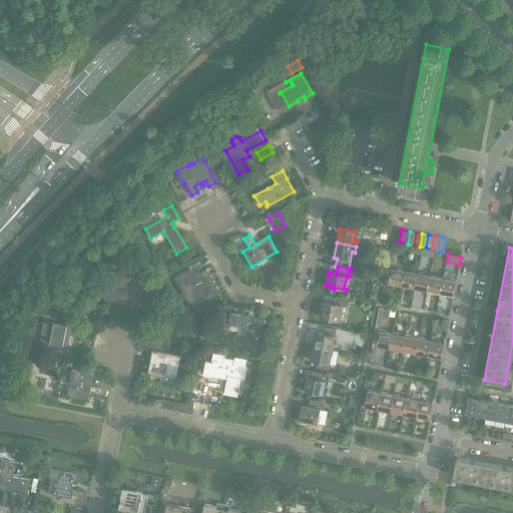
[(195,279),(194,277),(190,270),(175,279),(184,295),(194,290),(200,299),(218,289),(206,269),(200,273),(201,276),(195,279)]
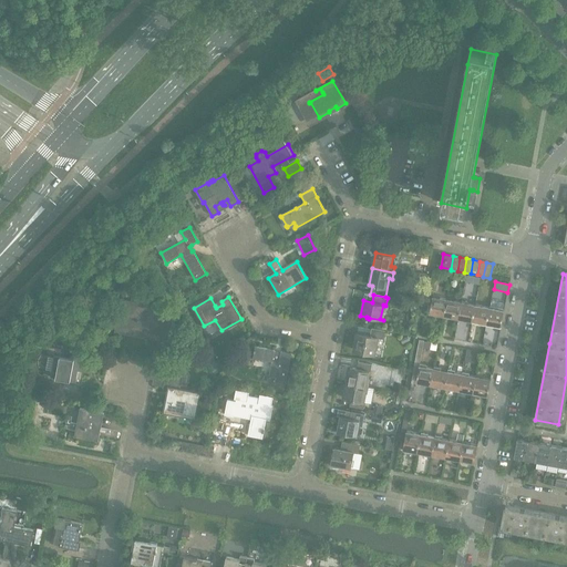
[(447,299),(433,297),(432,299),(431,307),(430,313),(444,316),(447,299)]
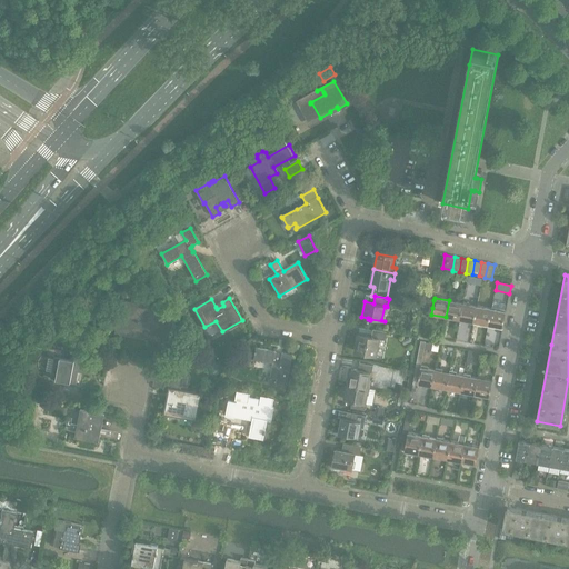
[(463,303),(449,300),(446,317),(460,320),(463,303)]
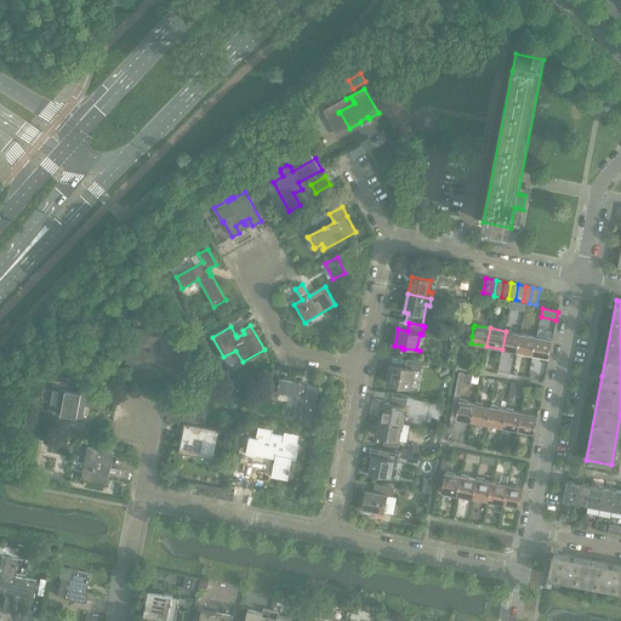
[(137,329),(134,347),(132,358),(144,360),(143,368),(157,370),(158,366),(174,369),(172,372),(187,376),(192,351),(189,349),(189,351),(177,348),(180,337),(137,329)]
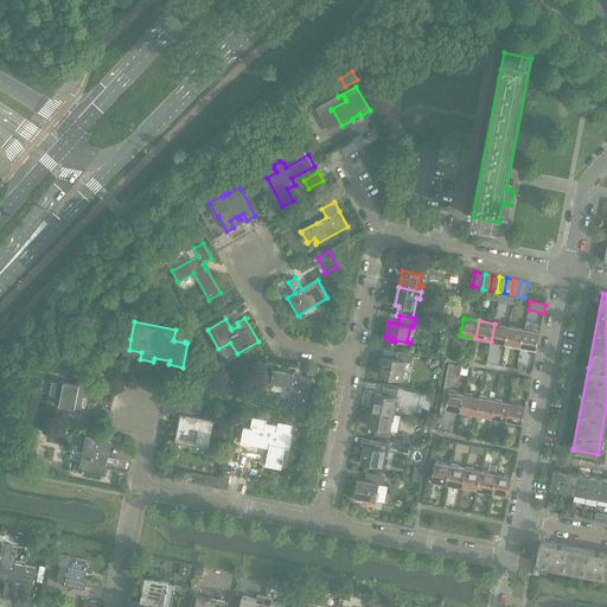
[(509,326),(494,324),(491,342),(506,344),(509,326)]
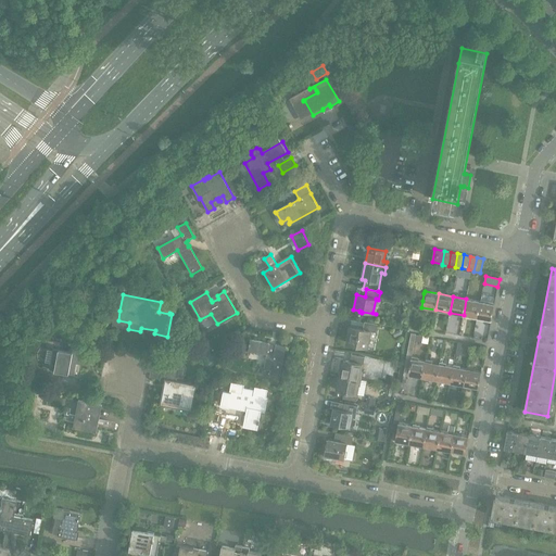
[(480,302),(466,299),(464,315),(477,318),(480,302)]
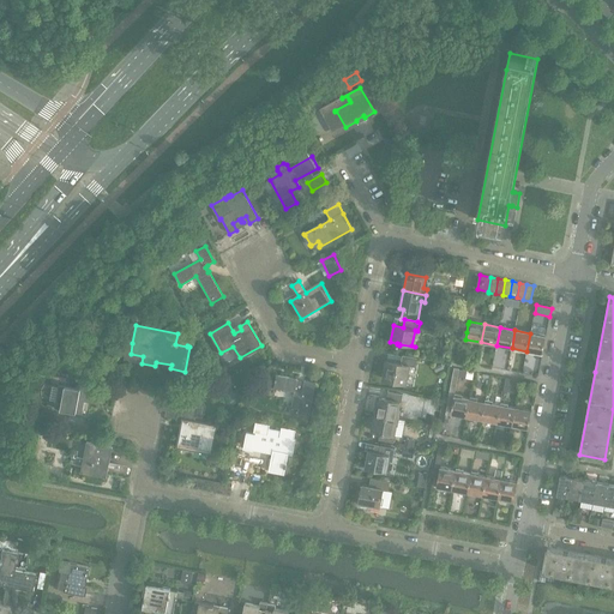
[(546,336),(530,333),(527,351),(542,354),(546,336)]
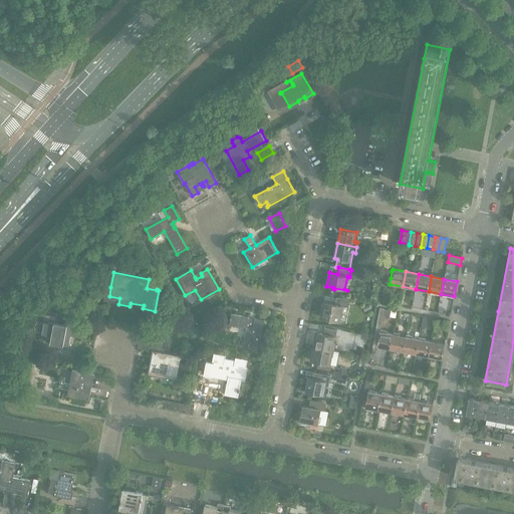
[(320,316),(320,317),(340,321),(343,307),(347,307),(349,300),(337,297),(335,305),(323,302),(323,303),(321,316),(320,316)]
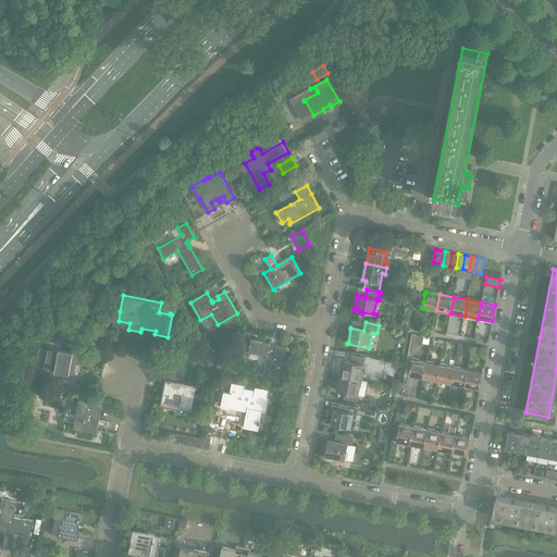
[(270,345),(270,344),(251,341),(248,353),(249,353),(249,351),(268,355),(264,369),(263,369),(262,375),(271,378),(271,375),(281,378),(286,347),(276,345),(275,347),(270,345)]
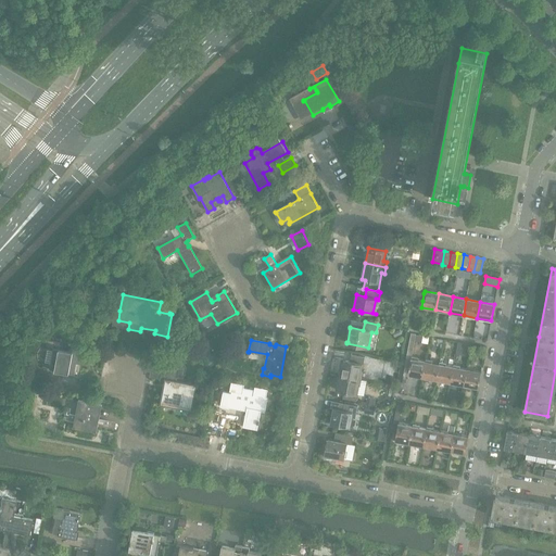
[(458,341),(456,353),(469,356),(471,344),(458,341)]
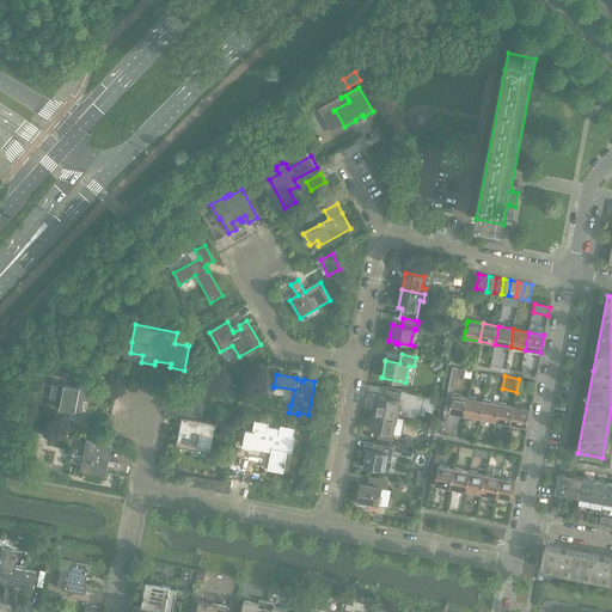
[(96,402),(97,396),(101,397),(103,389),(77,384),(77,387),(59,384),(54,408),(83,412),(85,401),(96,402)]
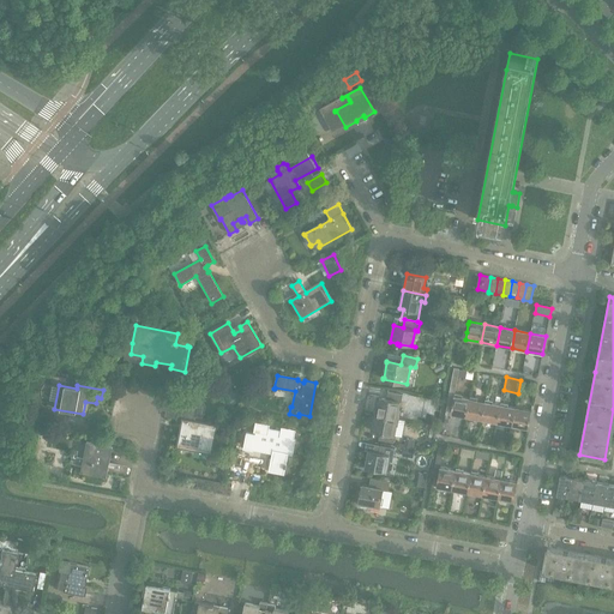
[(375,405),(374,414),(375,414),(375,416),(397,421),(401,403),(402,403),(403,395),(389,392),(386,399),(379,398),(378,405),(375,405)]
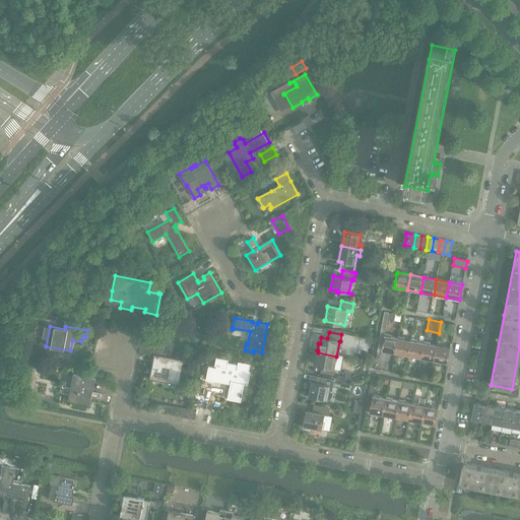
[(179,383),(183,361),(164,358),(165,352),(171,353),(173,343),(167,333),(160,336),(165,343),(164,344),(153,342),(150,355),(155,355),(150,378),(154,379),(153,380),(161,382),(161,380),(179,383)]
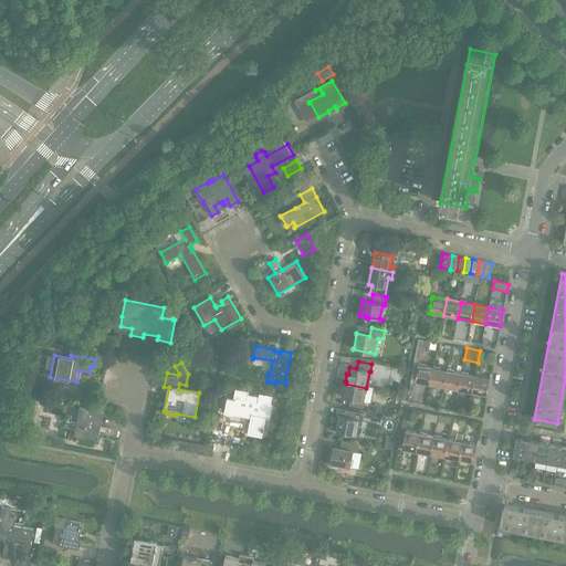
[(433,368),(419,365),(418,368),(417,375),(416,381),(430,384),(433,368)]
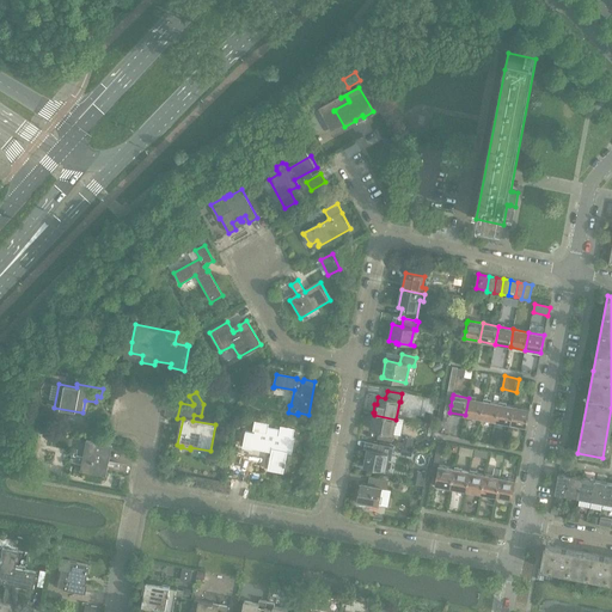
[(484,401),(469,398),(465,415),(481,418),(484,401)]
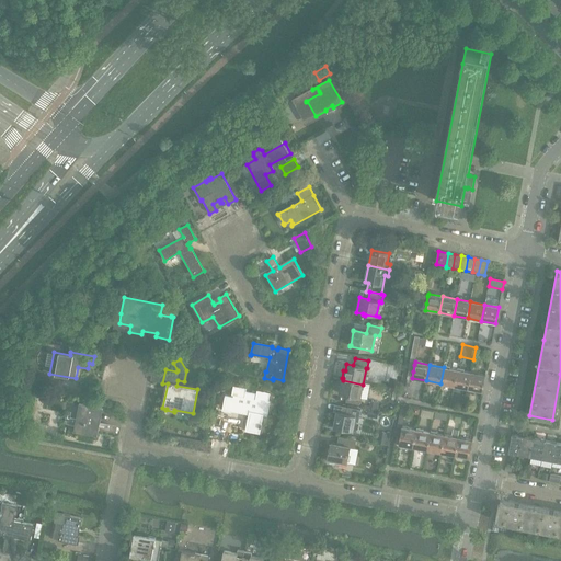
[(457,370),(444,367),(441,384),(455,386),(457,370)]
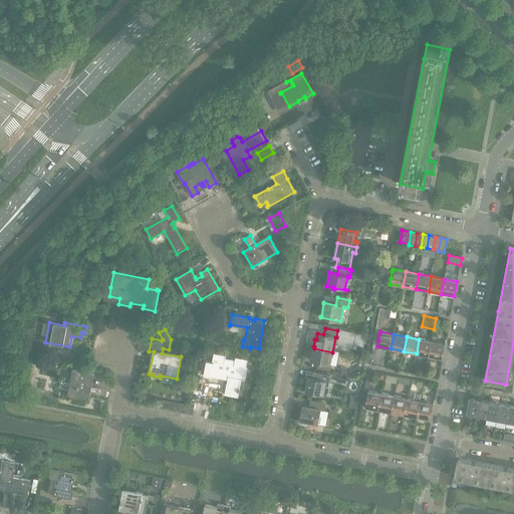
[(432,341),(419,339),(417,353),(429,356),(432,341)]
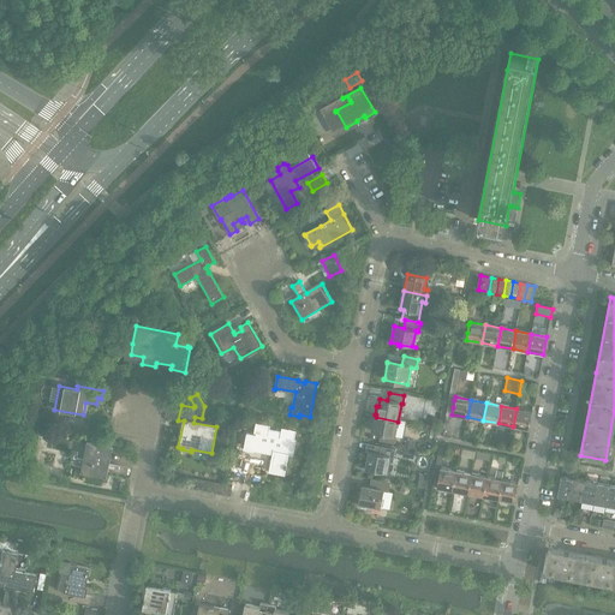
[(532,412),(517,408),(513,427),(529,429),(532,412)]
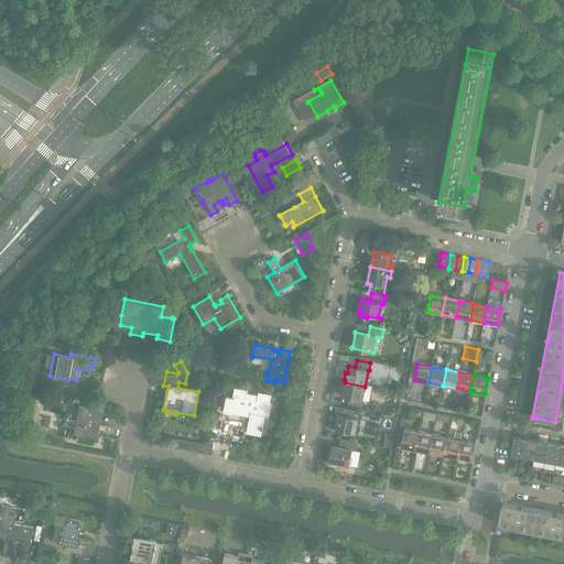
[(365,387),(345,382),(344,388),(342,388),(340,393),(343,394),(343,397),(349,398),(348,404),(361,408),(362,400),(365,387)]
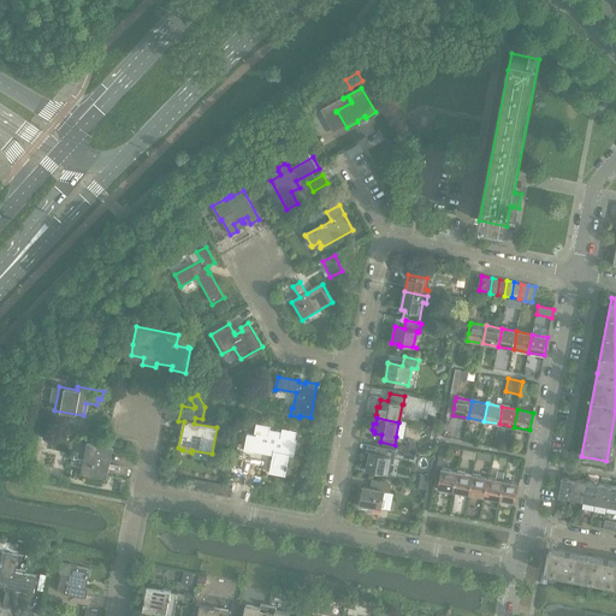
[(271,471),(270,473),(285,475),(286,469),(288,469),(288,466),(289,456),(294,456),(296,440),(256,433),(256,436),(248,434),(244,450),(254,452),(255,449),(274,452),(272,461),(271,461),(268,471),(271,471)]
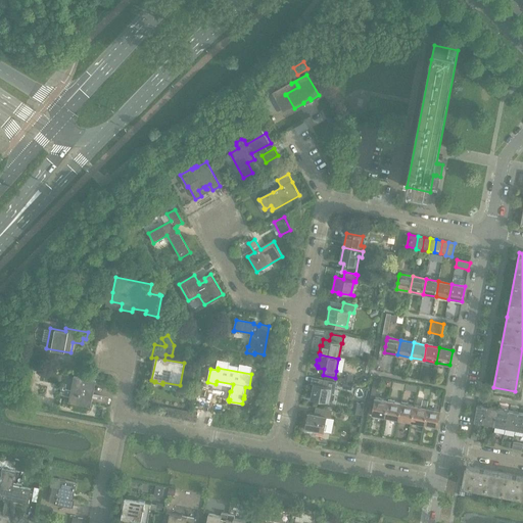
[(346,374),(344,381),(352,383),(353,375),(346,374)]
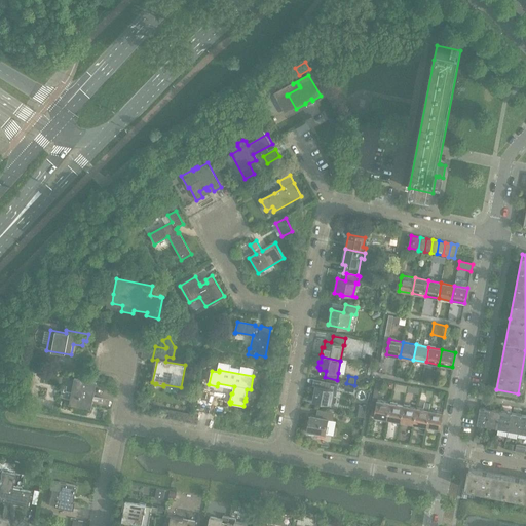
[(74,378),(72,393),(69,405),(91,409),(97,383),(74,378)]
